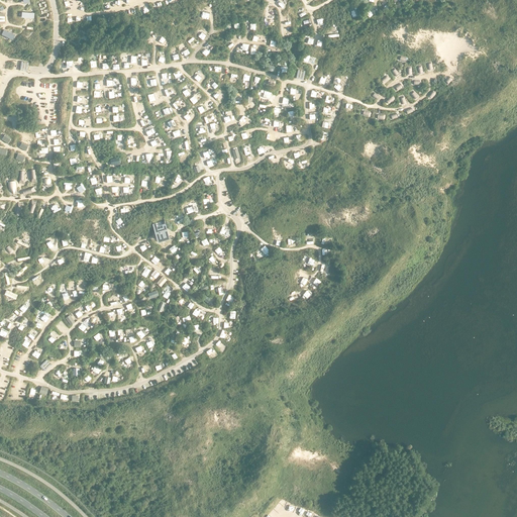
[(4,29),(2,34),(13,39),(15,34),(4,29)]
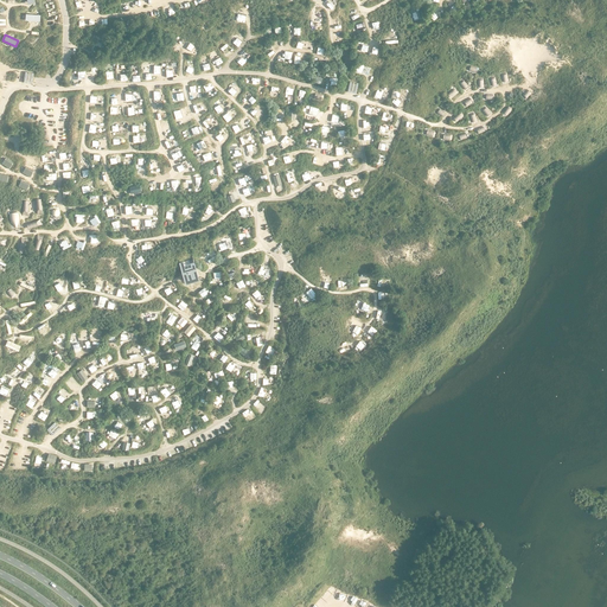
[(237,46),(242,42),(237,37),(232,43),(237,46)]
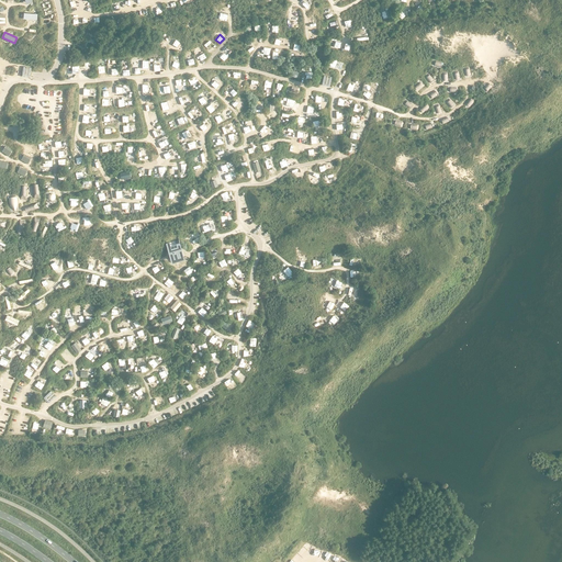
[(329,66),(341,68),(343,62),(332,58),(329,66)]
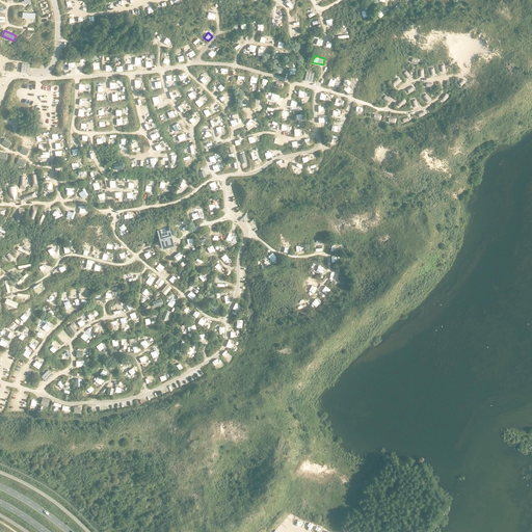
[(28,73),(29,63),(22,62),(21,72),(28,73)]
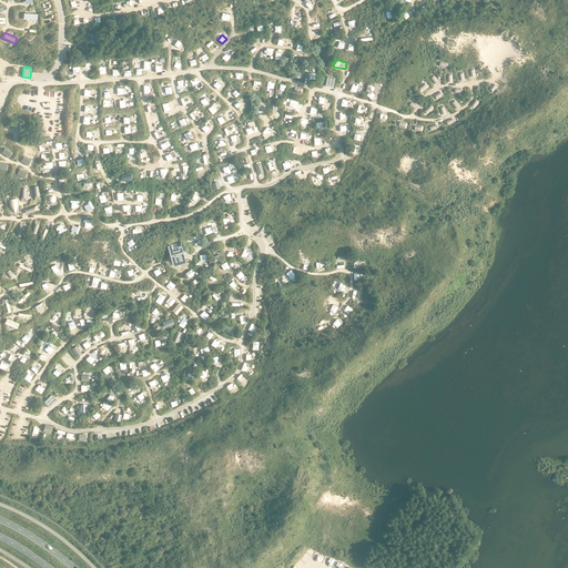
[(193,85),(195,84),(198,89),(202,85),(196,77),(190,81),(193,85)]
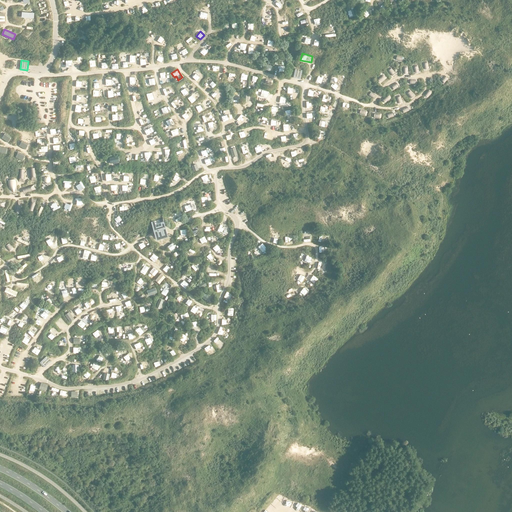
[(383,74),(378,78),(381,82),(386,77),(383,74)]
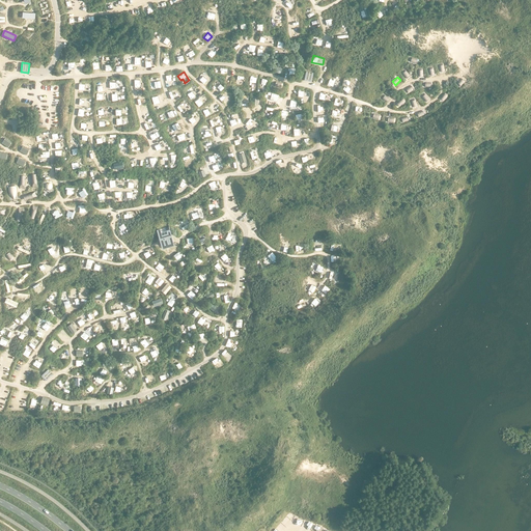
[(198,107),(203,104),(199,99),(194,102),(198,107)]
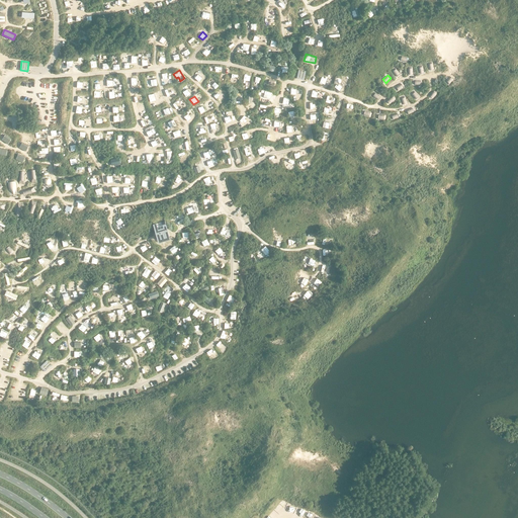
[(168,121),(171,127),(176,125),(173,119),(168,121)]
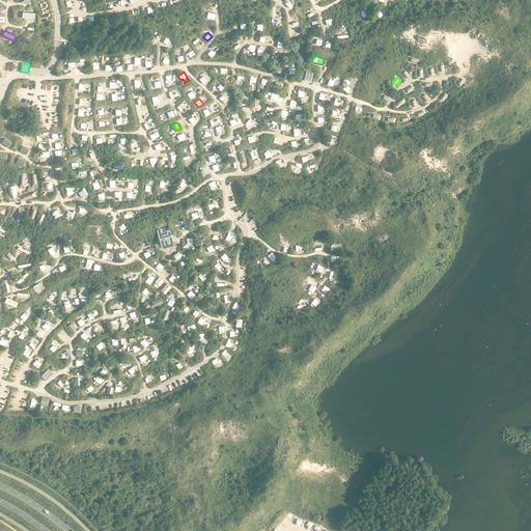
[(4,138),(1,141),(8,148),(12,144),(4,138)]
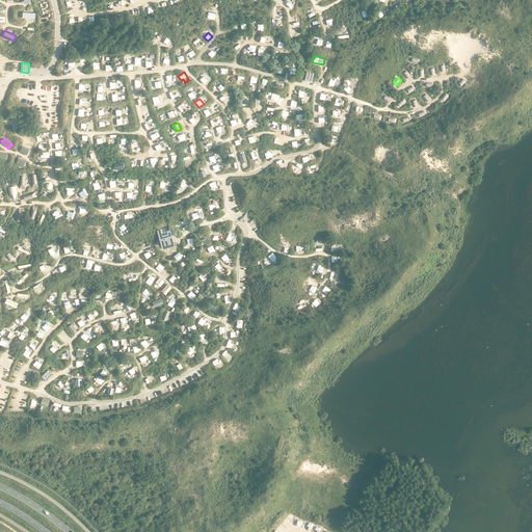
[(18,158),(15,161),(24,167),(26,163),(18,158)]
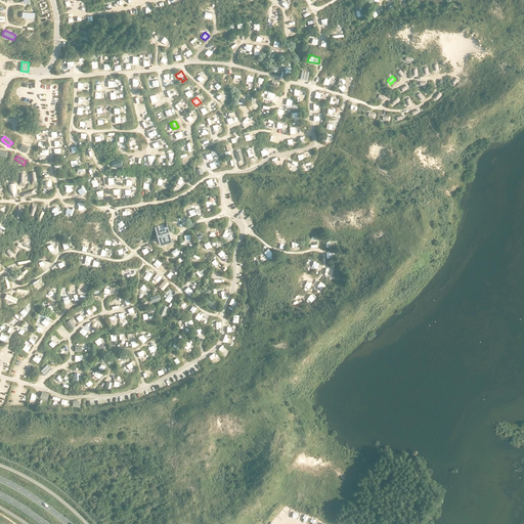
[(15,182),(7,184),(10,198),(18,195),(15,182)]
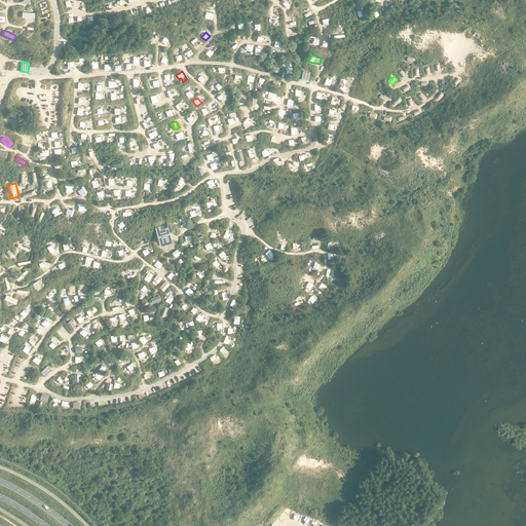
[(122,221),(117,225),(123,231),(127,228),(122,221)]
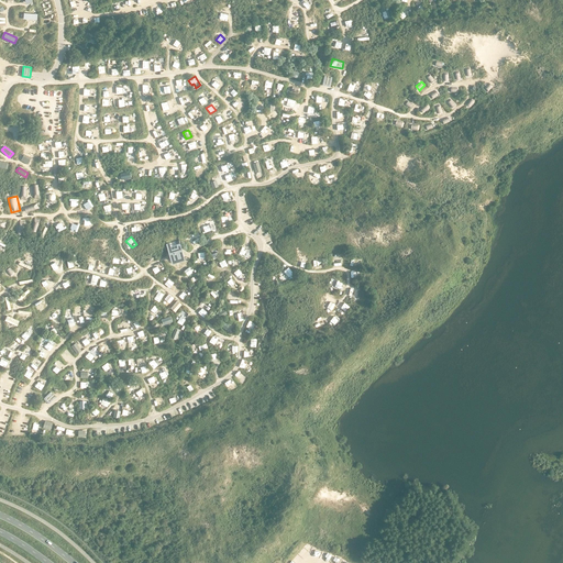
[(173,263),(185,260),(184,253),(179,241),(166,244),(169,252),(173,263)]
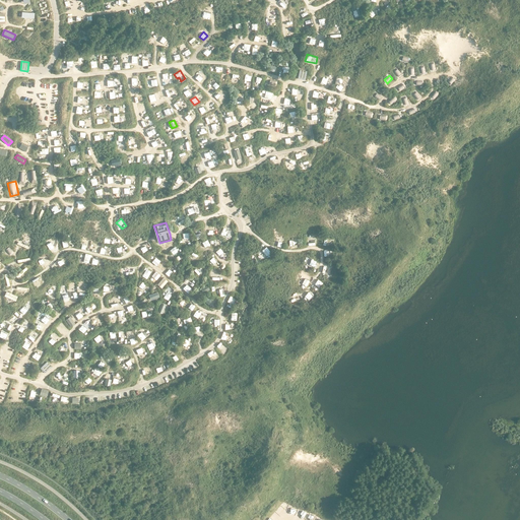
[(266,256),(271,252),(265,247),(261,251),(266,256)]
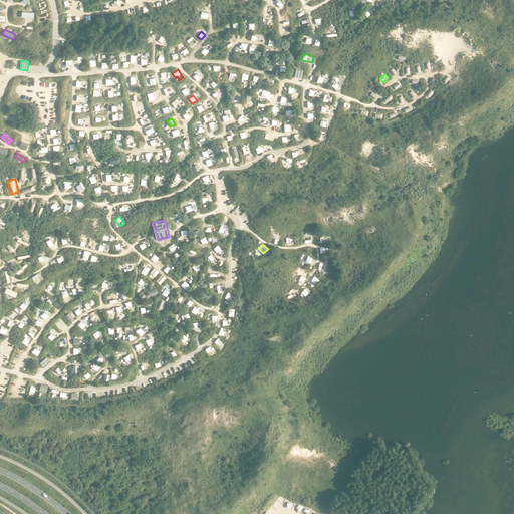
[(154,261),(158,255),(153,251),(149,257),(154,261)]
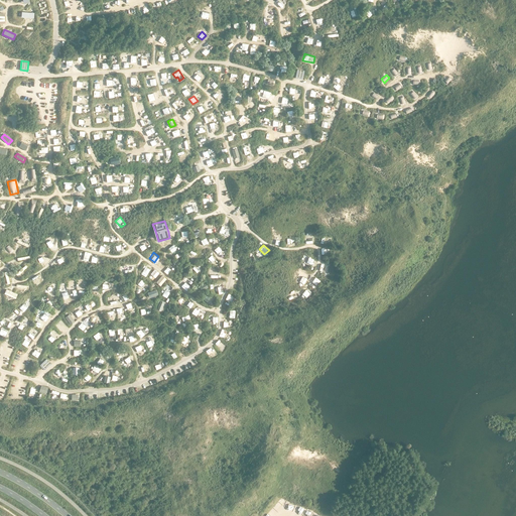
[(25,265),(16,273),(18,275),(27,267),(25,265)]
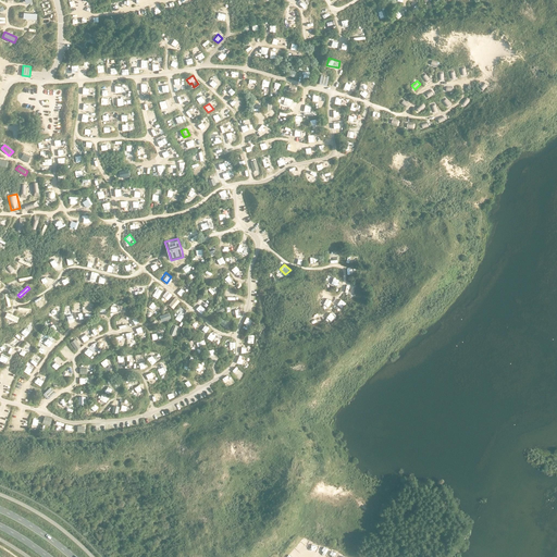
[(159,298),(162,289),(157,287),(153,296),(159,298)]
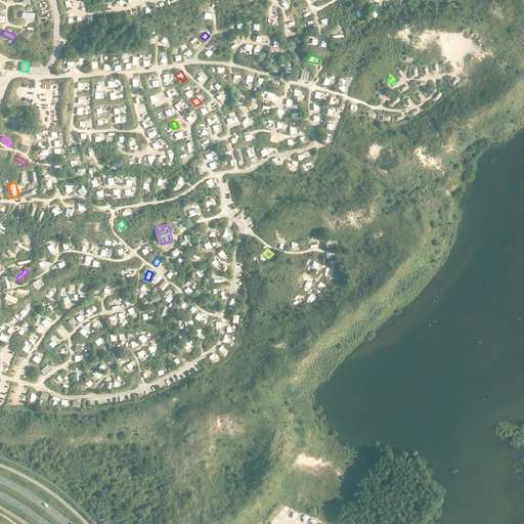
[(159,287),(164,291),(169,282),(165,279),(159,287)]
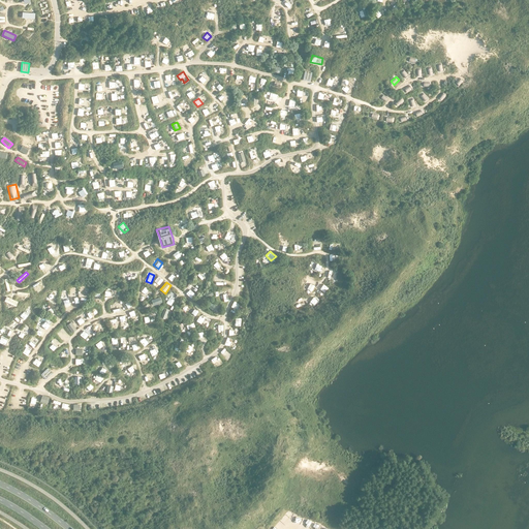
[(191,298),(195,293),(189,288),(186,293),(191,298)]
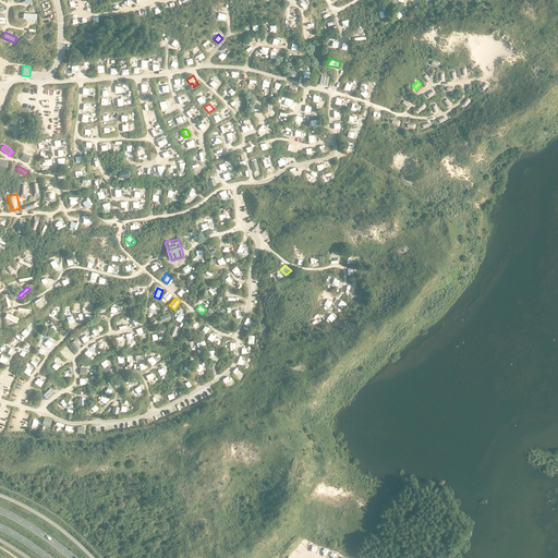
[(17,323),(20,317),(7,313),(4,318),(17,323)]
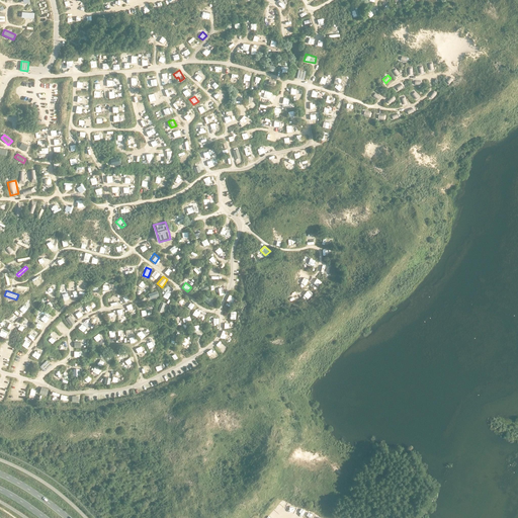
[(197,317),(201,312),(197,308),(192,314),(197,317)]
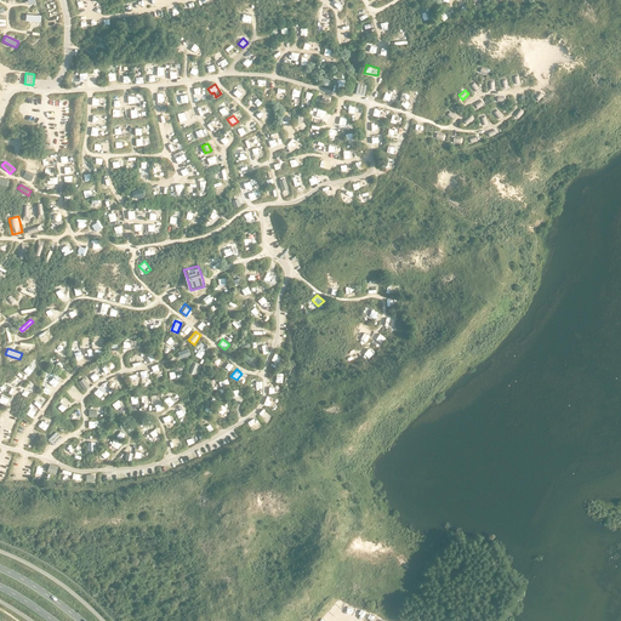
[(56,374),(49,382),(53,387),(61,379),(56,374)]
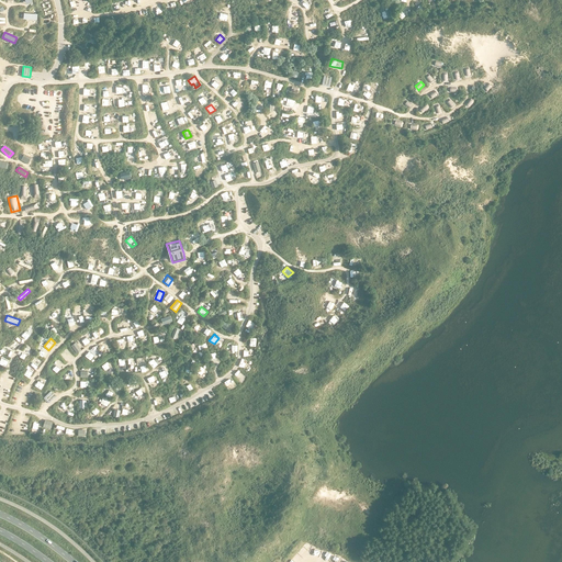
[(77,352),(81,348),(76,341),(70,346),(77,352)]
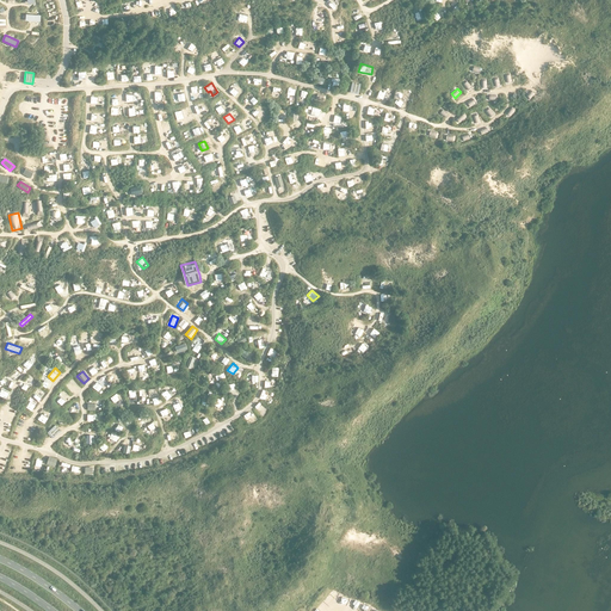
[(97,381),(92,387),(98,392),(103,387),(97,381)]
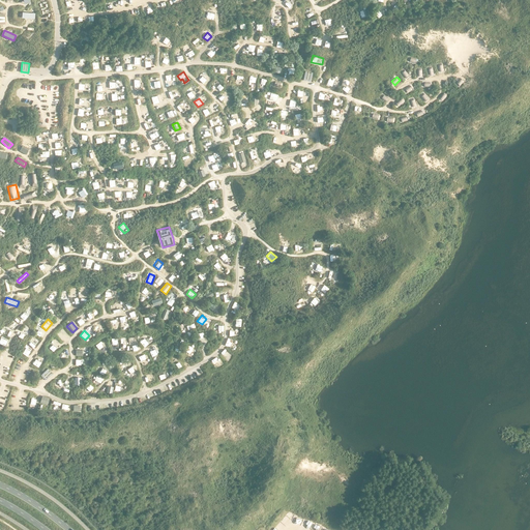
[(38,367),(42,361),(36,358),(32,363),(38,367)]
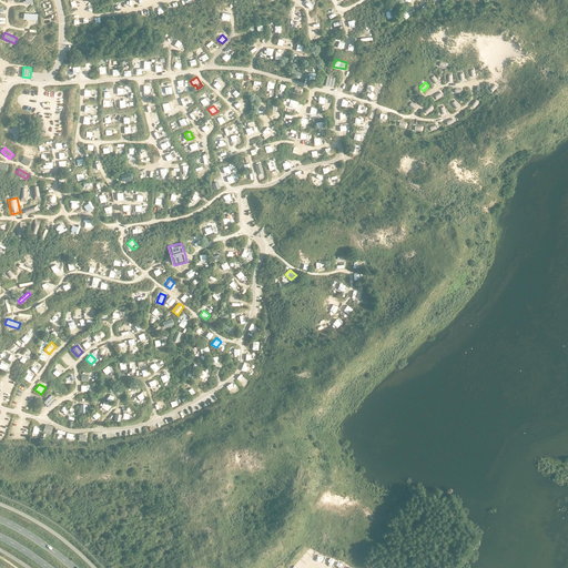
[(51,396),(46,402),(50,407),(56,402),(51,396)]
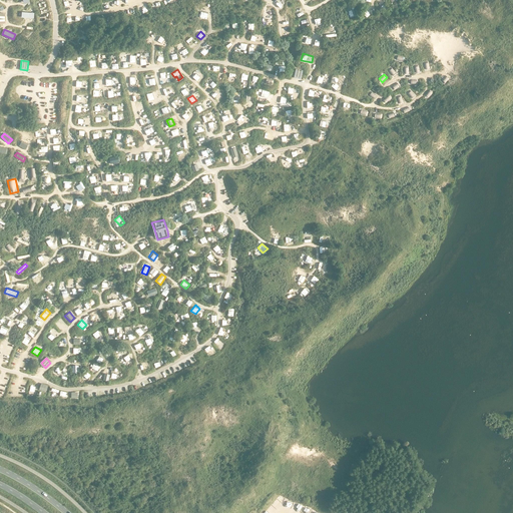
[(97,371),(100,366),(94,362),(91,368),(97,371)]
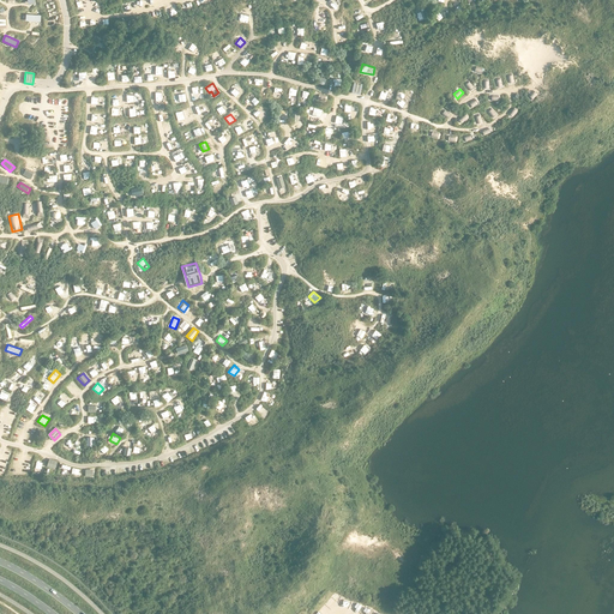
[(83,446),(74,444),(72,452),(80,455),(83,446)]
